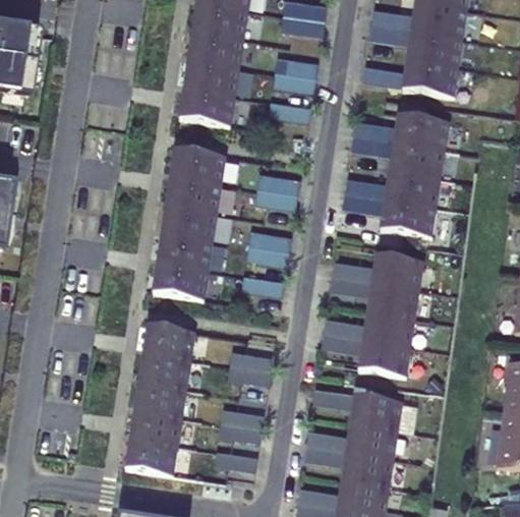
[(195,0),(195,3),(247,11),(248,0),(195,0)]
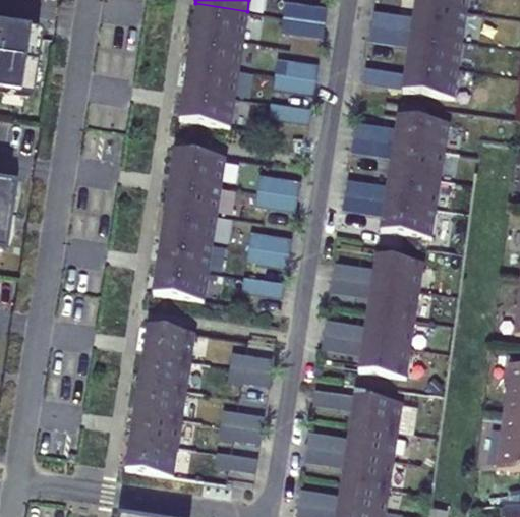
[(413,0),(413,3),(466,11),(467,0),(413,0)]
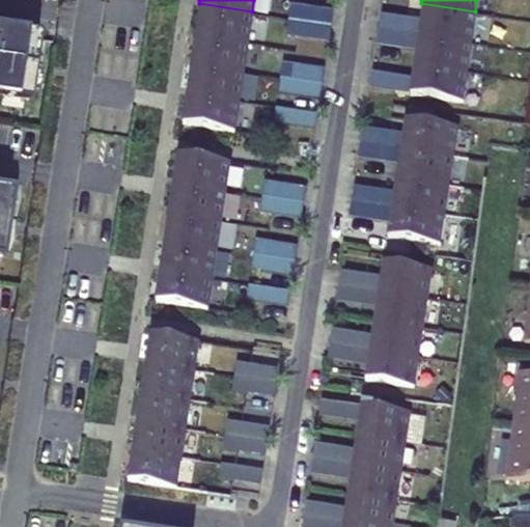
[(252,11),(199,3),(195,32),(248,40),(252,11)]
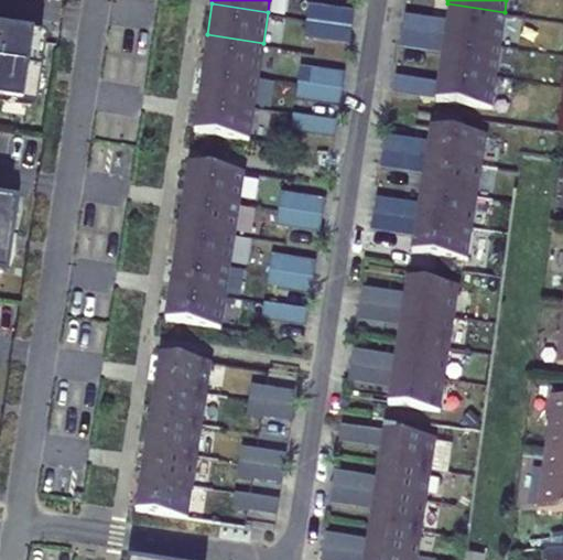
[(322,4),(310,3),(307,18),(318,20),(322,4)]
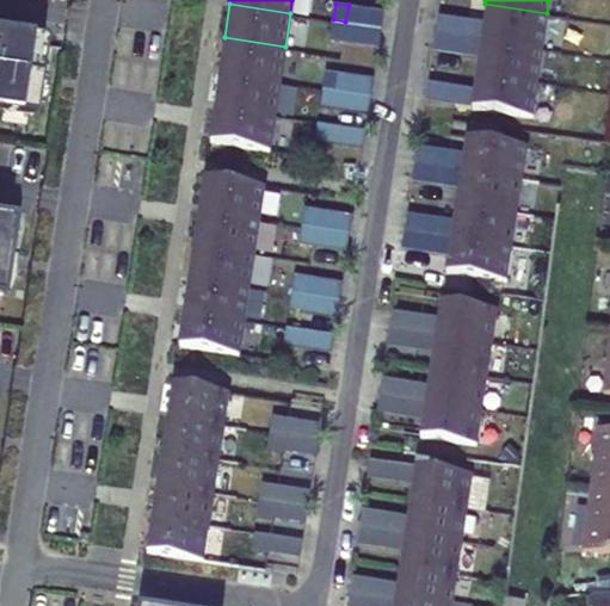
[(547,13),(485,4),(482,20),(482,28),(481,37),(542,47),(547,13)]
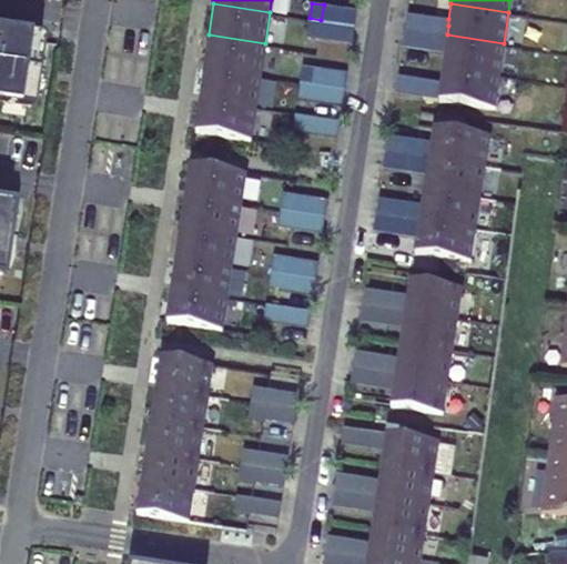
[(355,10),(324,4),(321,20),(353,24),(355,10)]
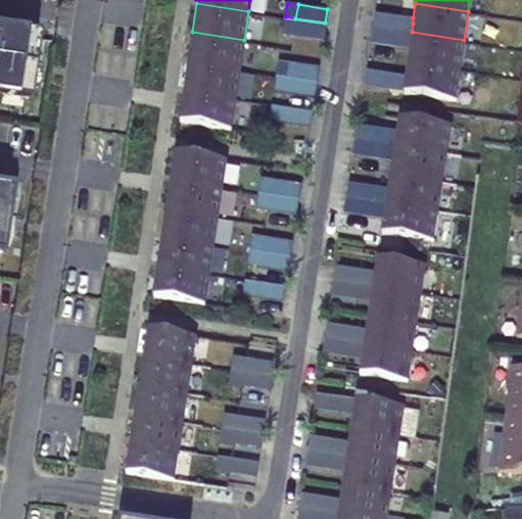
[(413,24),(413,17),(375,12),(373,27),(397,30),(398,21),(413,24)]
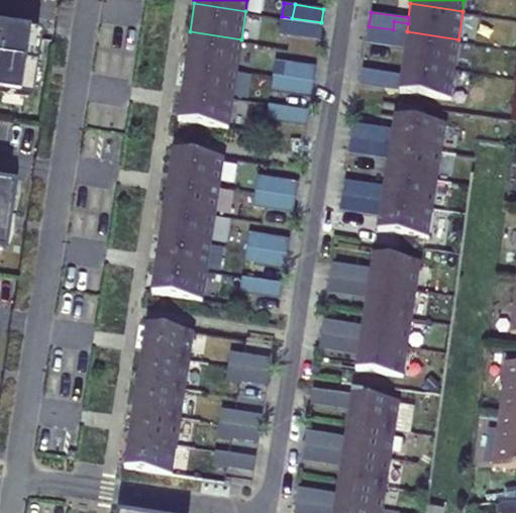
[(292,18),(282,16),(279,31),(290,33),(292,18)]
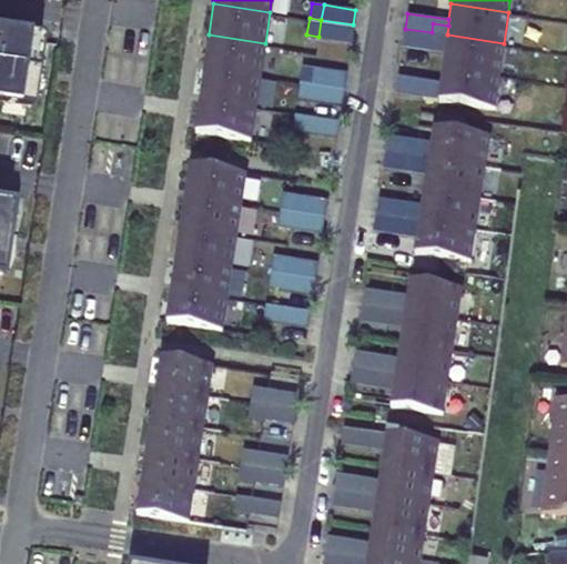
[(353,24),(321,20),(319,37),(351,41),(353,24)]
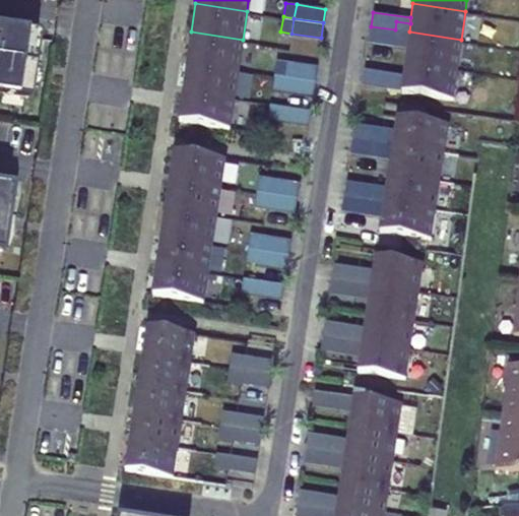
[(0,89),(26,93),(37,28),(0,21),(0,89)]
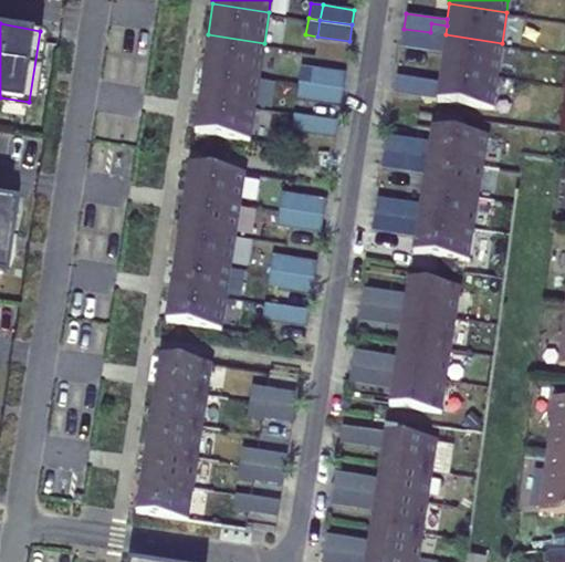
[(428,42),(430,32),(404,29),(401,45),(442,51),(443,44),(428,42)]
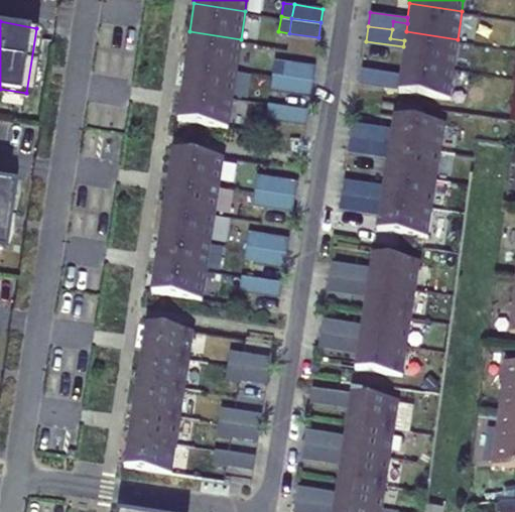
[(241,39),(189,31),(185,60),(236,68),(241,39)]
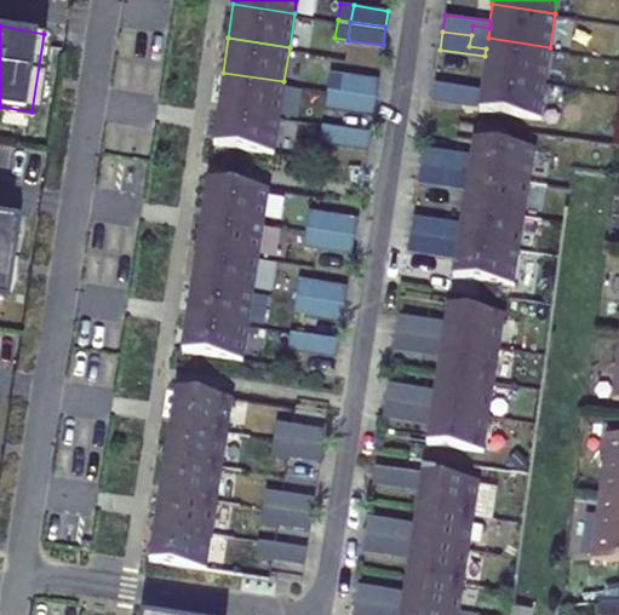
[(550,47),(488,38),(486,49),(485,56),(483,73),(545,81),(550,47)]
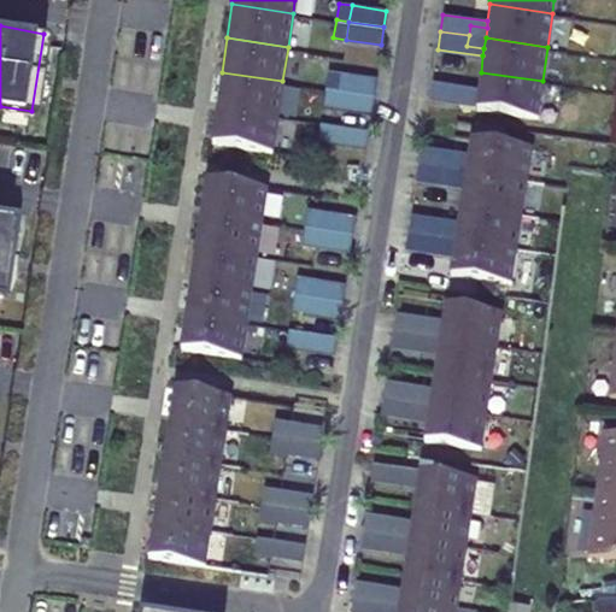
[(339,89),(341,72),(328,71),(326,88),(339,89)]
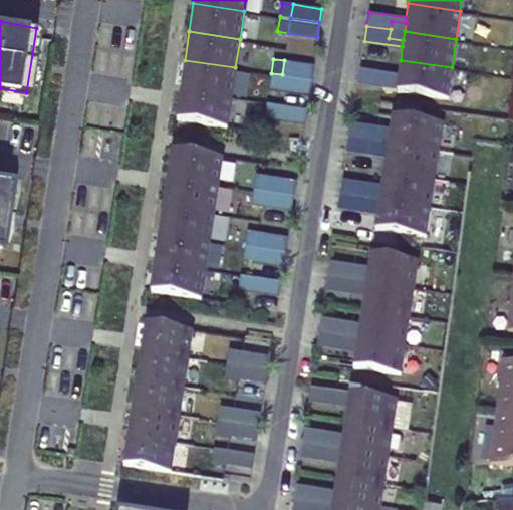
[(235,67),(185,60),(180,88),(231,96),(235,67)]
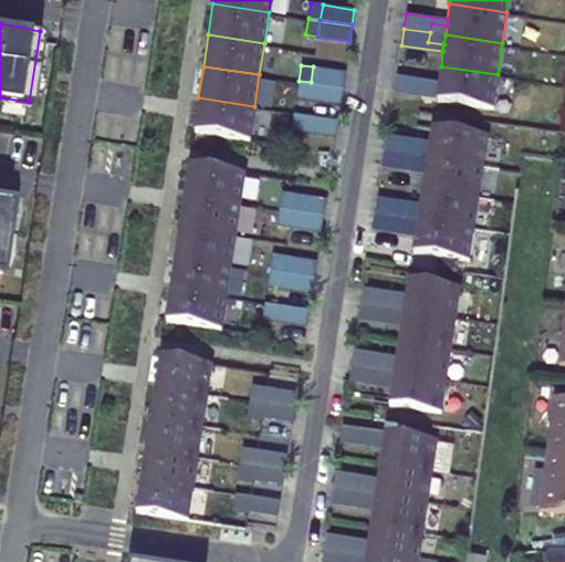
[(345,72),(313,66),(311,82),(343,87),(345,72)]
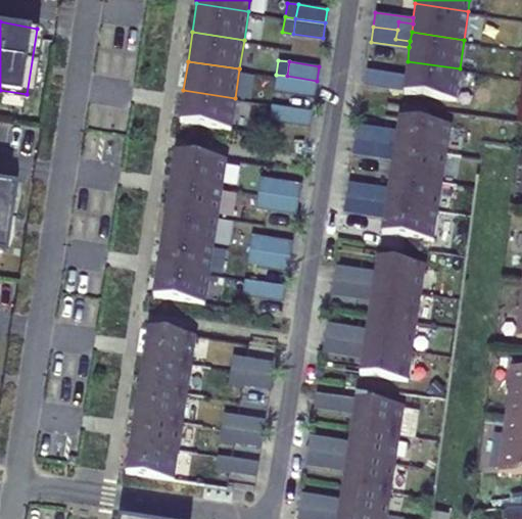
[(460,68),(408,61),(406,74),(405,81),(404,90),(456,97),(460,68)]
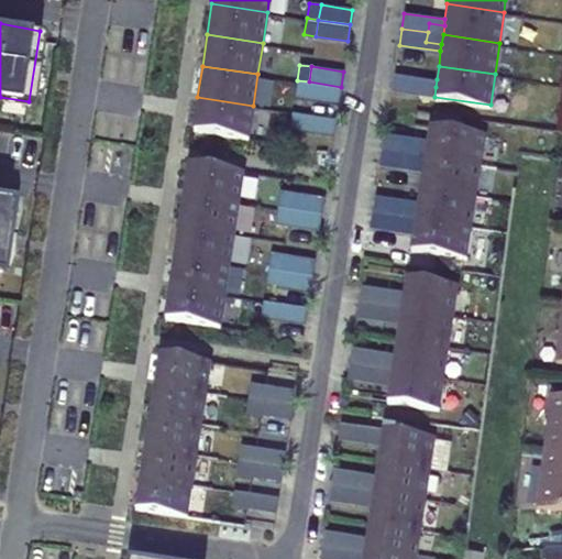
[(436,87),(437,79),(395,74),(393,90),(419,95),(420,86),(436,87)]
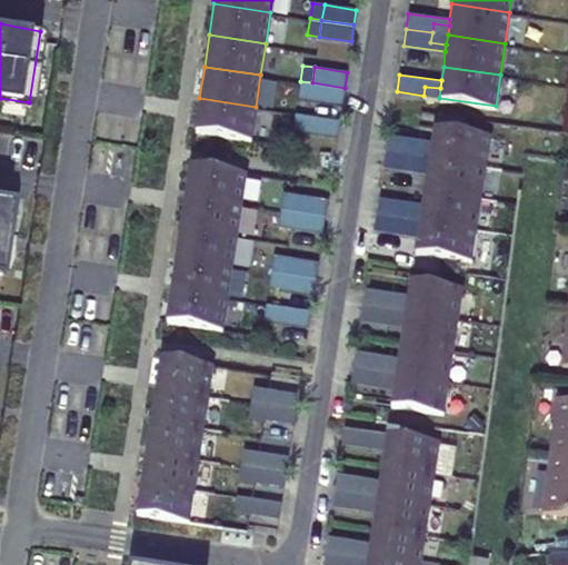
[(310,99),(312,82),(300,81),(298,97),(310,99)]
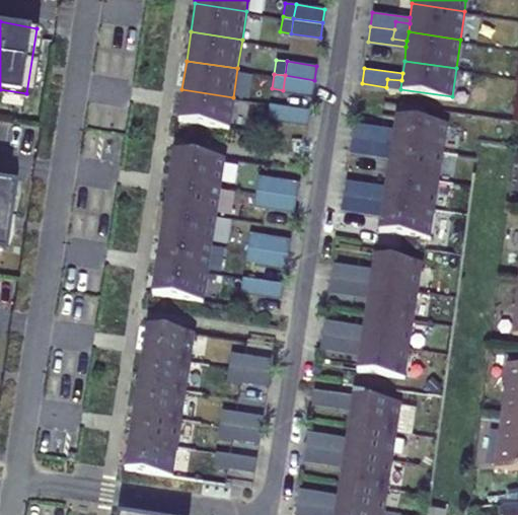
[(314,80),(285,75),(283,90),(312,94),(314,80)]
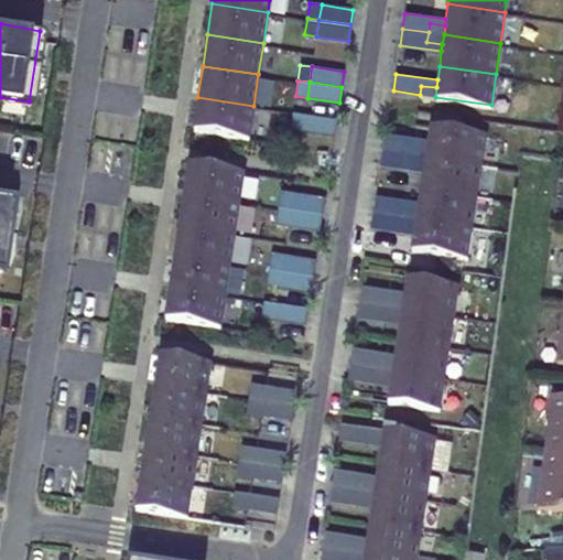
[(197,97),(193,128),(249,137),(253,106),(197,97)]
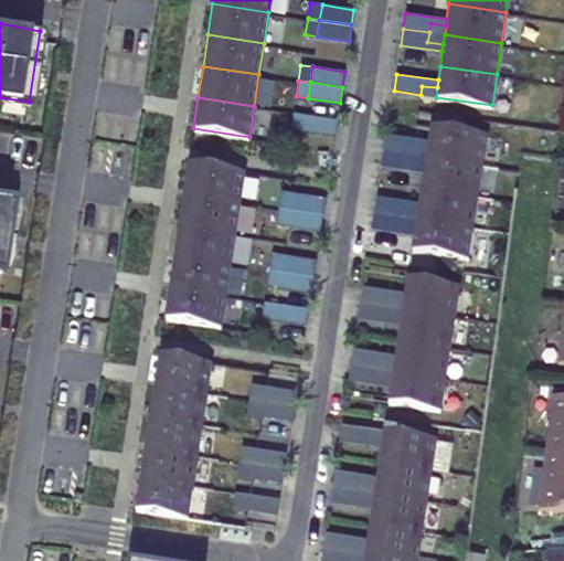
[(302,129),(306,114),(294,112),(291,128),(302,129)]
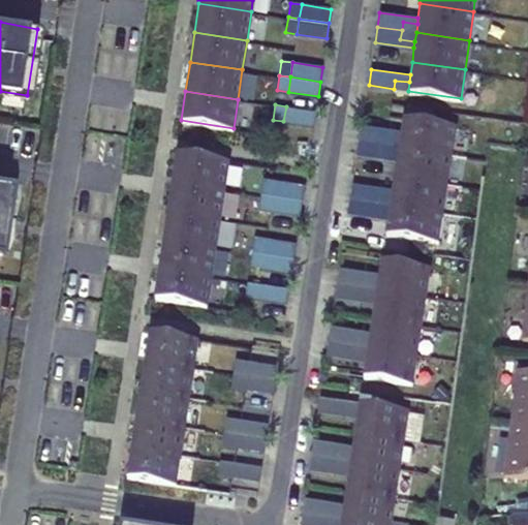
[(315,111),(286,106),(283,121),(313,125),(315,111)]
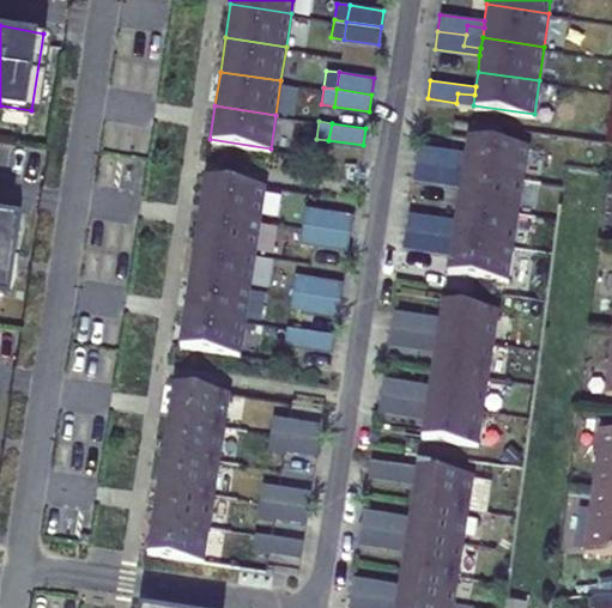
[(527,144),(466,134),(464,151),(462,158),(461,169),(459,178),(458,186),(453,218),(452,225),(450,236),(449,245),(448,254),(446,269),(507,279),(511,245),(527,144)]
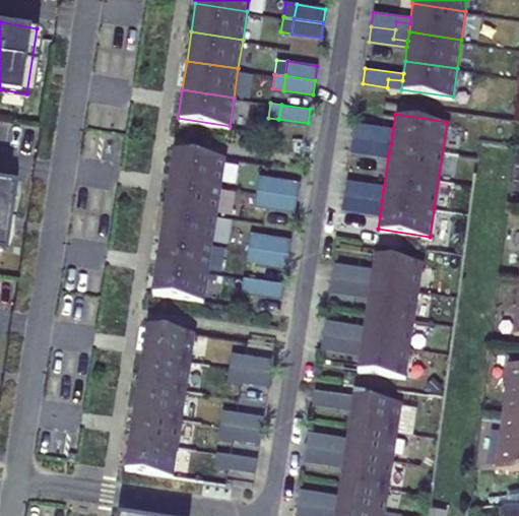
[(392,134),(393,128),(354,122),(352,137),(377,140),(378,132),(392,134)]
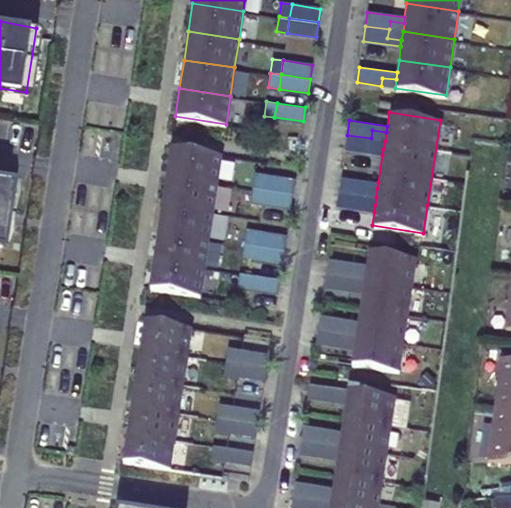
[(369,147),(371,138),(347,135),(344,150),(382,155),(383,149),(369,147)]
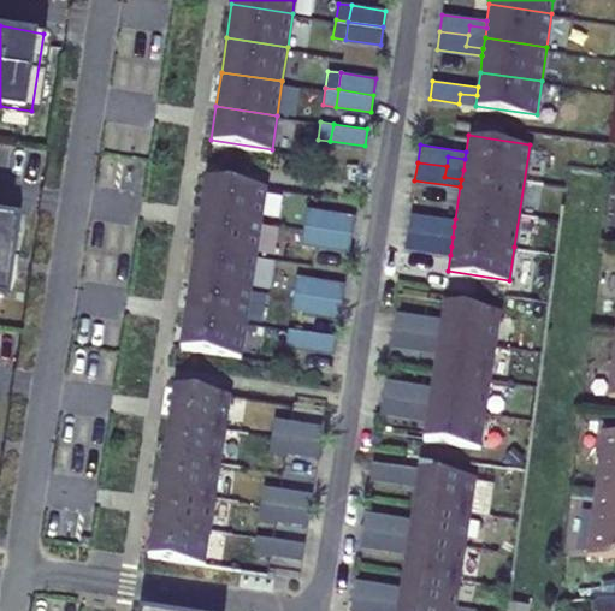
[(266,184),(205,176),(200,209),(261,219),(266,184)]
